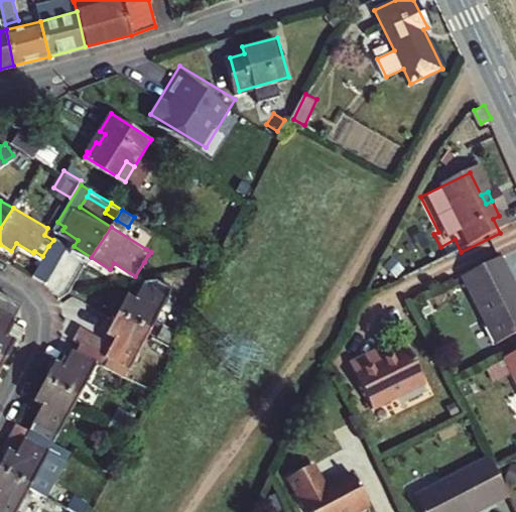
[(60,253),(48,246),(42,256),(32,273),(43,280),(60,253)]
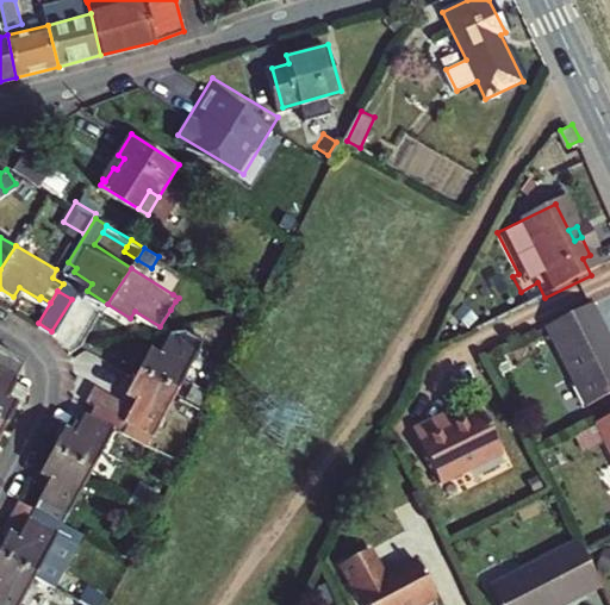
[(609,395),(609,340),(593,306),(549,329),(589,407),(609,395)]
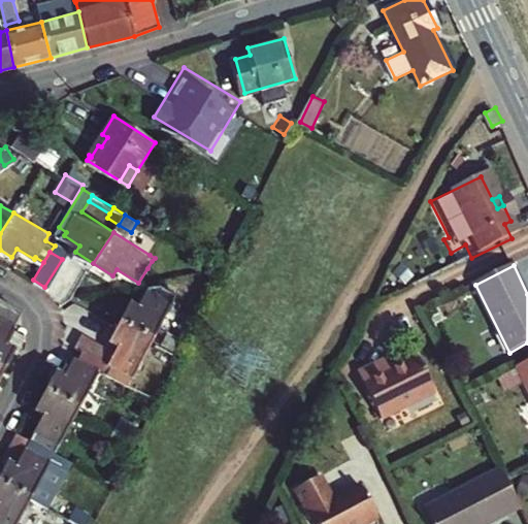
[(118,323),(152,341),(171,304),(176,296),(159,287),(147,289),(146,291),(136,309),(127,304),(118,323)]
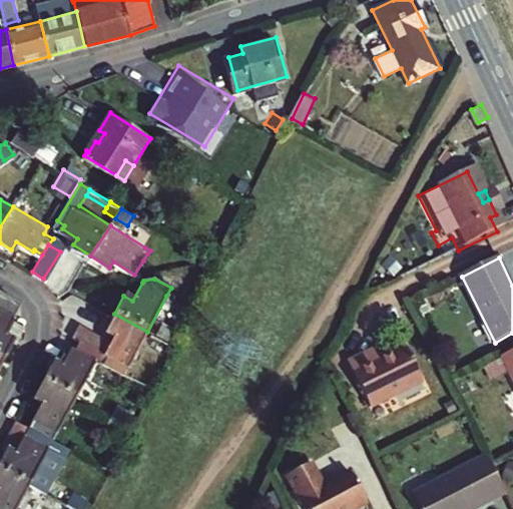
[(0,355),(3,358),(13,339),(5,335),(14,319),(15,317),(13,316),(19,305),(0,294),(0,355)]
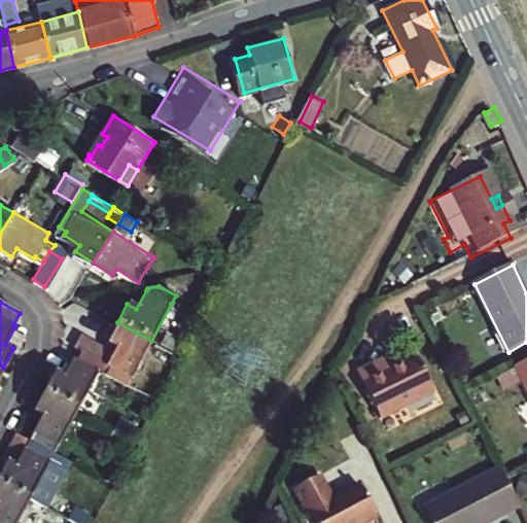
[(109,372),(129,382),(151,341),(117,322),(107,340),(118,346),(110,360),(114,362),(109,372)]
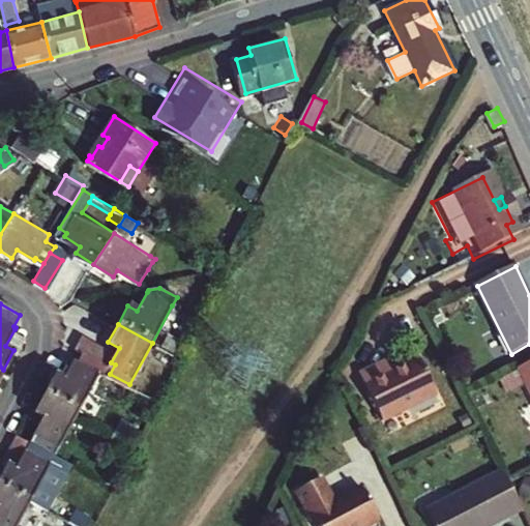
[(26,334),(15,329),(5,346),(13,350),(18,352),(26,334)]
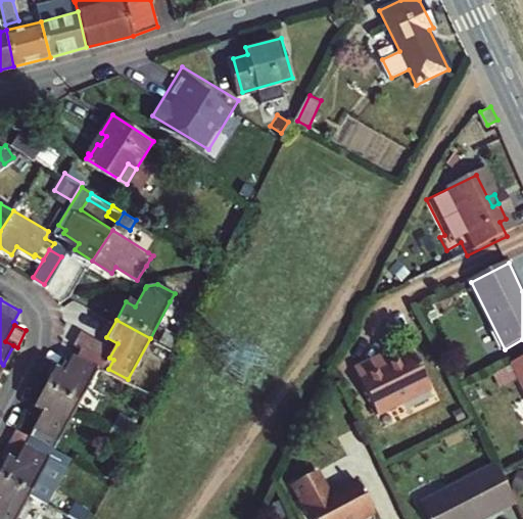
[(106,344),(103,342),(81,330),(74,343),(80,346),(99,357),(106,344)]
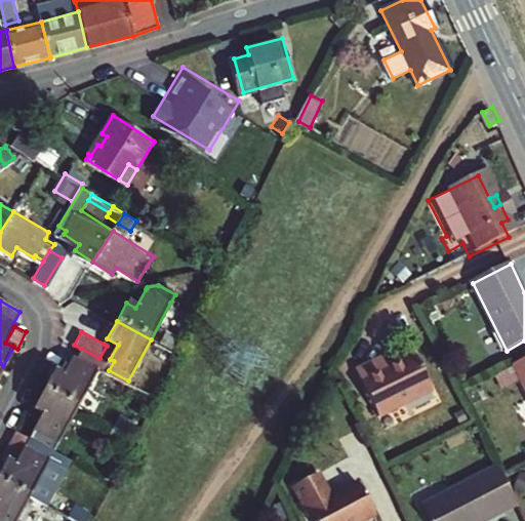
[(158,344),(171,351),(177,339),(164,332),(158,344)]
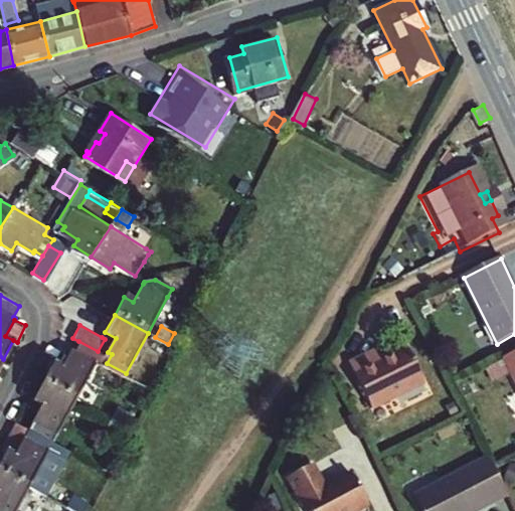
[(105,339),(98,351),(99,352),(107,363),(112,354),(108,352),(116,338),(105,332),(102,337),(105,339)]
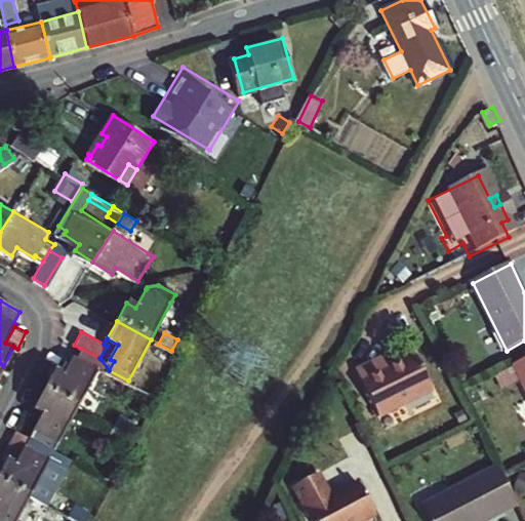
[(171,351),(158,344),(151,356),(164,363),(171,351)]
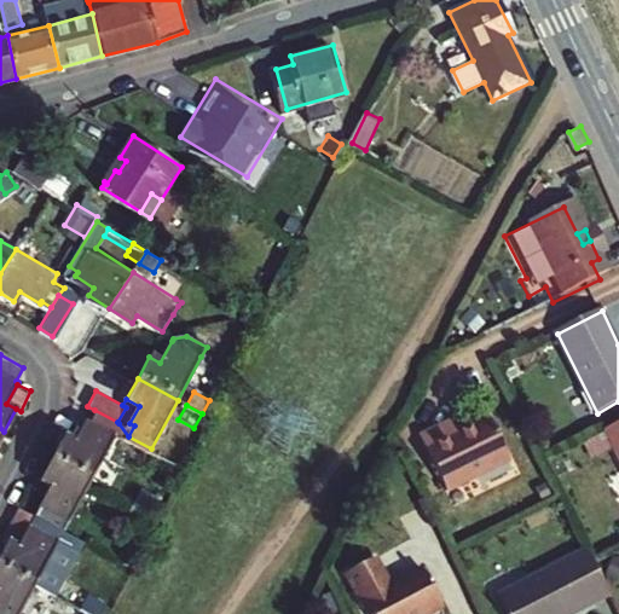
[(52,456),(91,476),(114,433),(113,432),(117,422),(94,410),(90,420),(86,418),(74,439),(64,433),(52,456)]
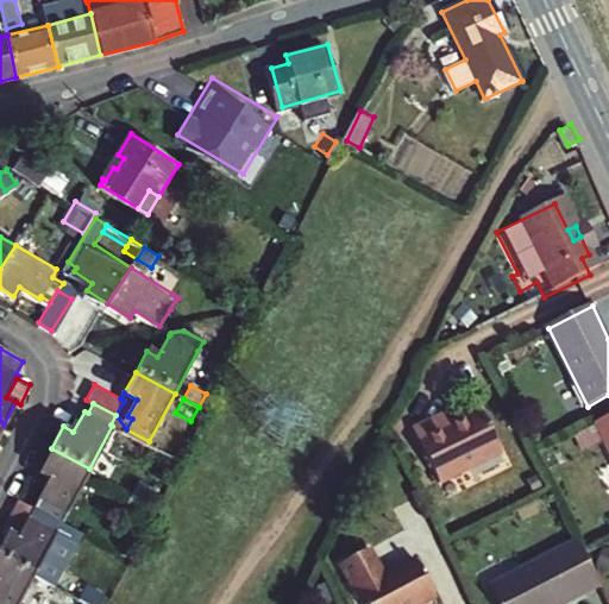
[(446,422),(445,419),(415,435),(443,486),(503,454),(481,413),(463,422),(450,429),(446,422)]
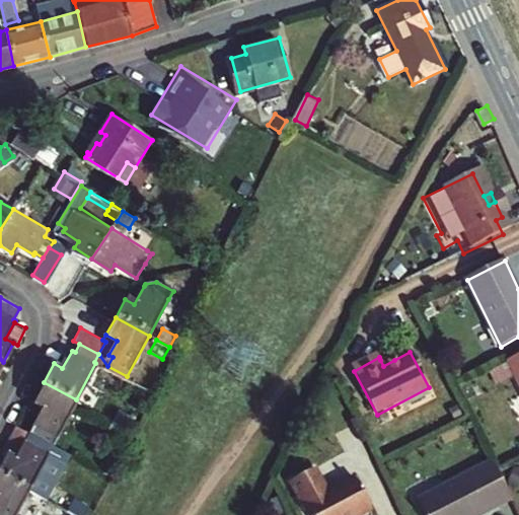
[(391,354),(380,360),(383,366),(394,360),(391,354)]
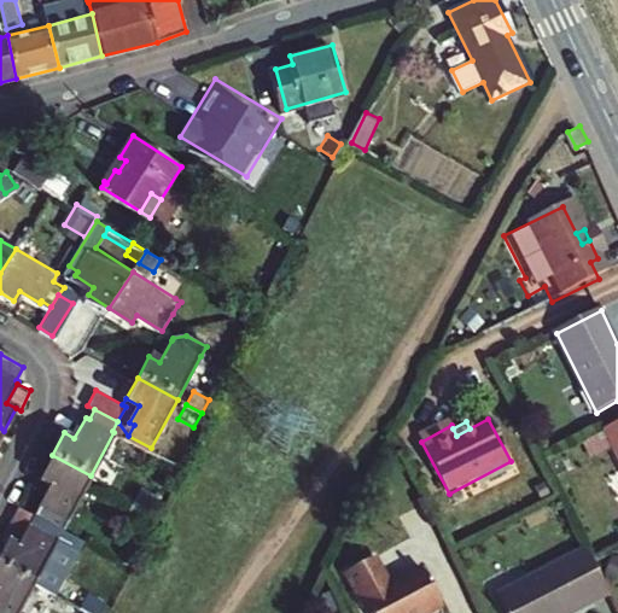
[(617,455),(617,421),(605,428),(617,455)]
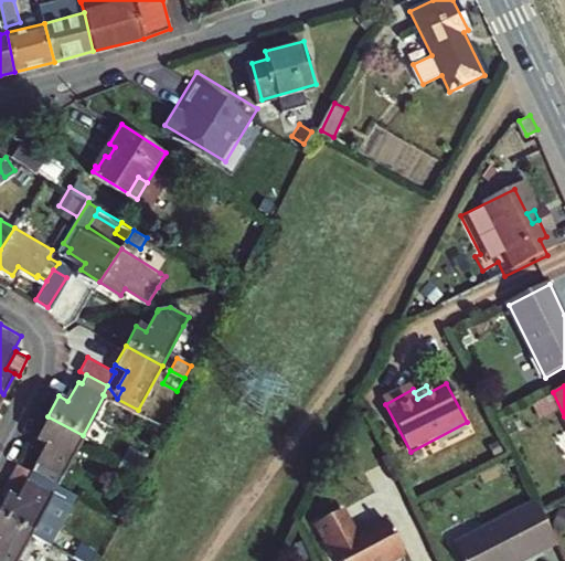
[(83,435),(48,416),(36,437),(45,443),(36,461),(31,470),(56,484),(62,474),(83,435)]
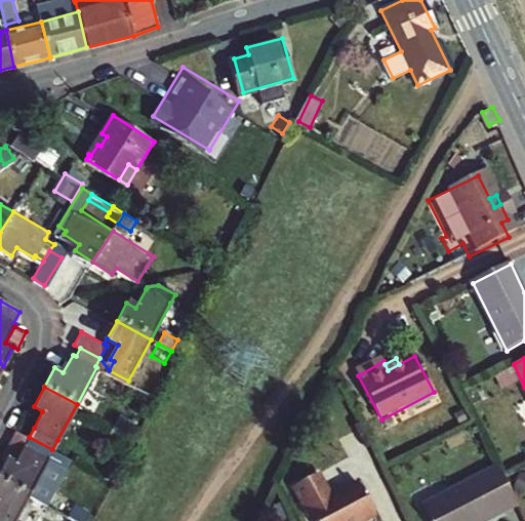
[(120,412),(114,425),(127,432),(134,421),(120,412)]
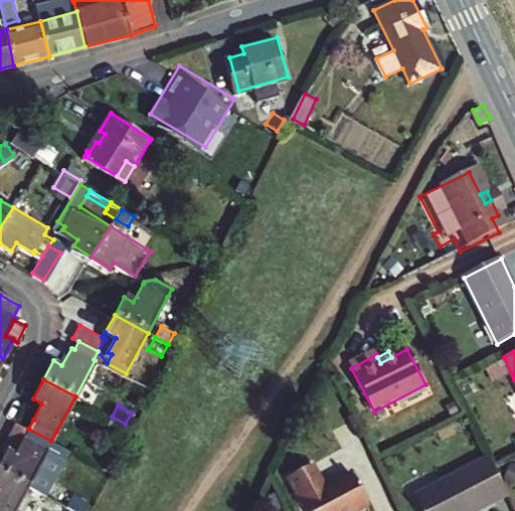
[(119,436),(125,423),(112,416),(106,429),(119,436)]
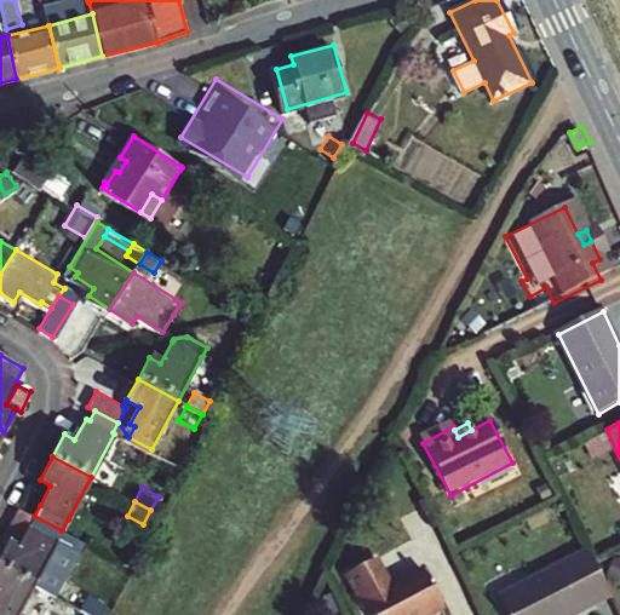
[(17,506),(0,536),(7,540),(17,546),(29,526),(34,516),(17,506)]
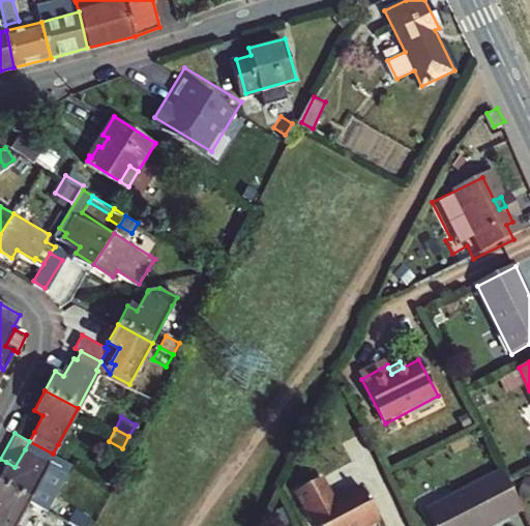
[(60,468),(49,462),(25,449),(15,467),(6,462),(0,472),(0,483),(29,499),(40,504),(60,468)]
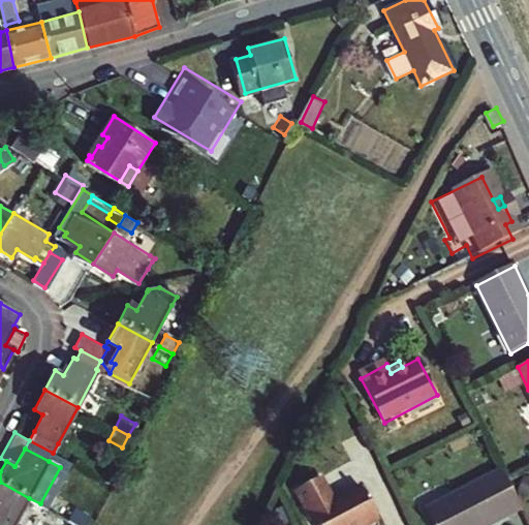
[(505,477),(500,468),(426,505),(435,524),(483,524),(520,506),(505,477)]
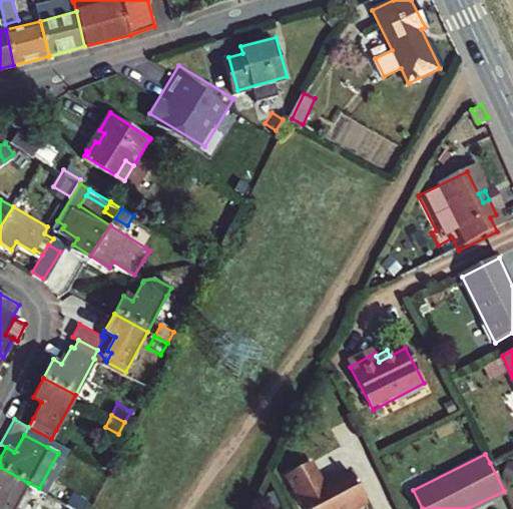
[(314,508),(353,508),(368,501),(351,471),(326,484),(312,459),(291,470),(306,499),(308,498),(314,508)]
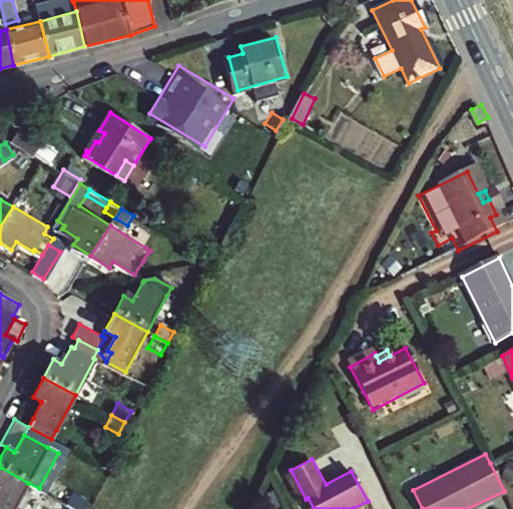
[(13,508),(28,483),(0,467),(0,508),(13,508)]
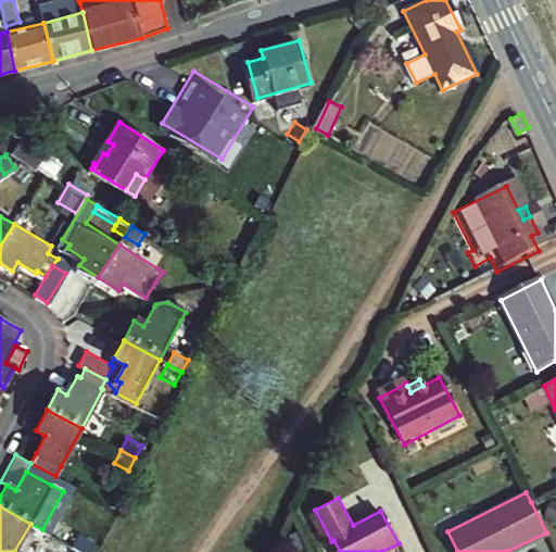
[(70,544),(84,551),(85,551),(90,541),(76,534),(70,544)]
